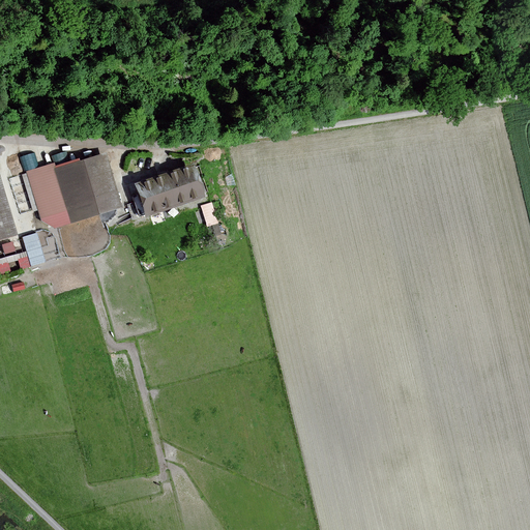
[(22,154),(26,169),(39,165),(35,151),(22,154)]
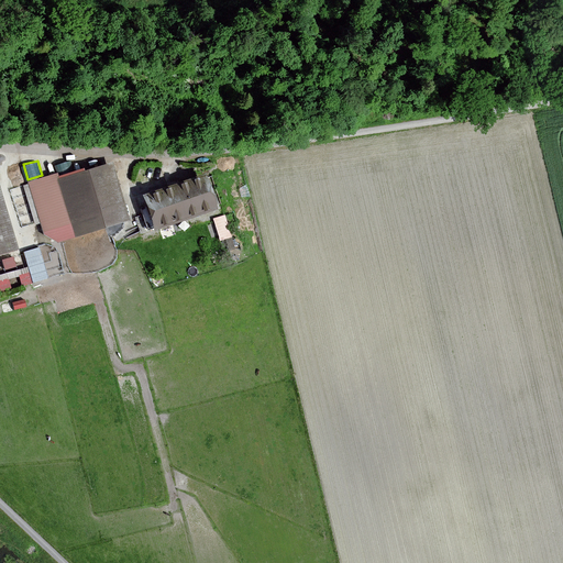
[(56,174),(30,183),(50,245),(129,220),(111,164),(58,180),(56,174)]
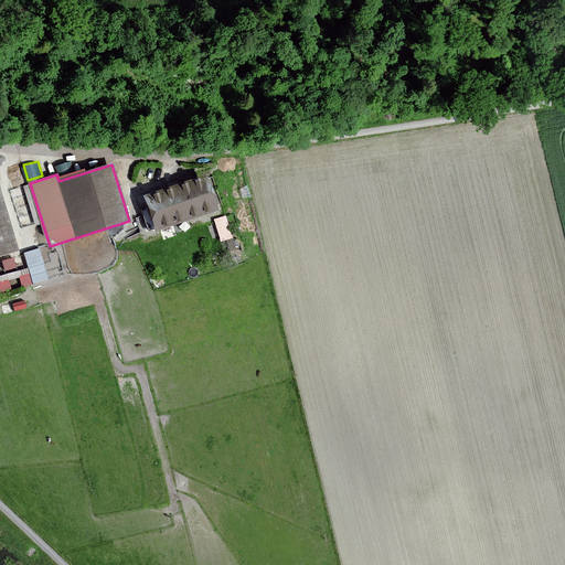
[(206,176),(146,196),(157,227),(217,206),(206,176)]
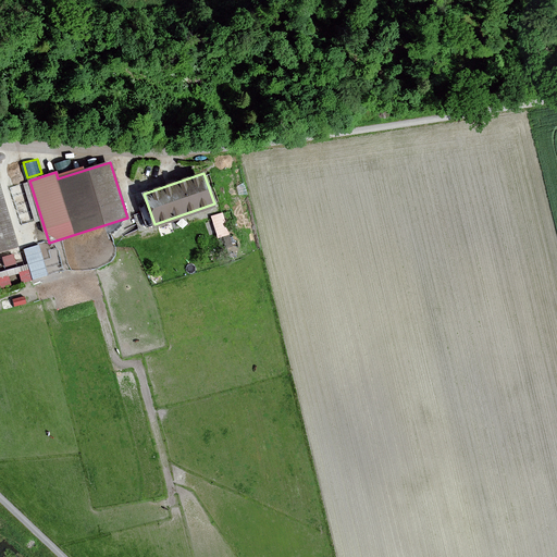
[(0,250),(17,246),(0,188),(0,250)]
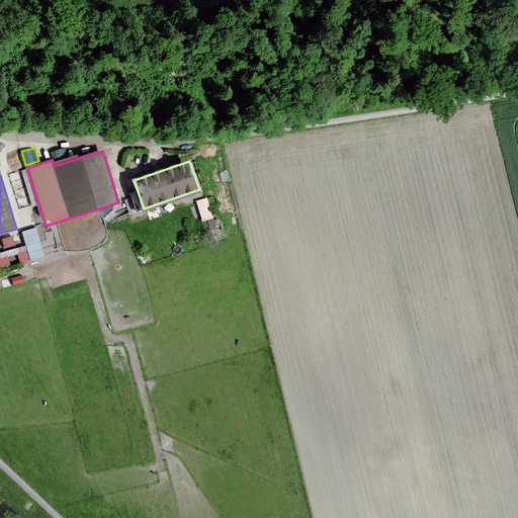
[(196,198),(202,221),(216,217),(209,195),(196,198)]
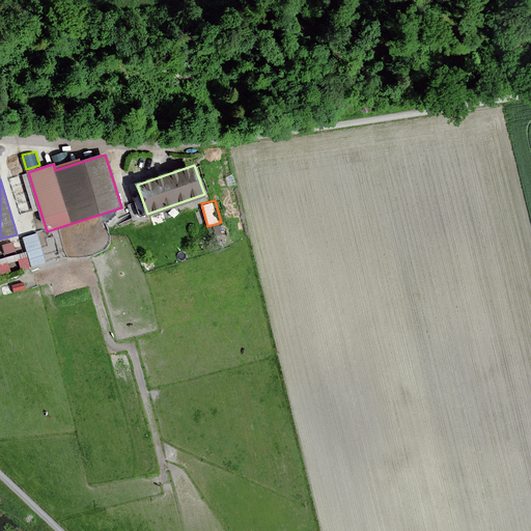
[(30,266),(46,262),(38,231),(24,234),(30,266)]
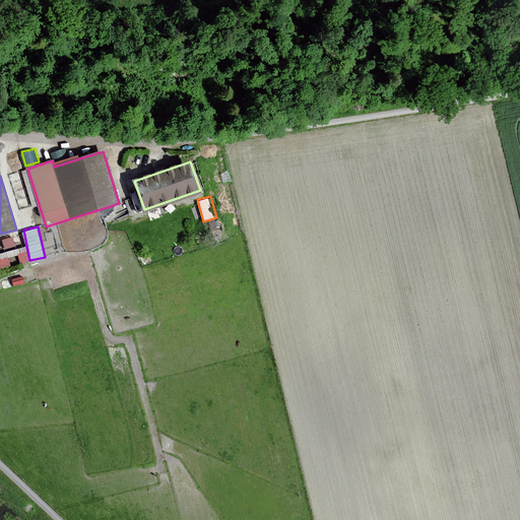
[(4,247),(16,244),(14,235),(2,238),(4,247)]
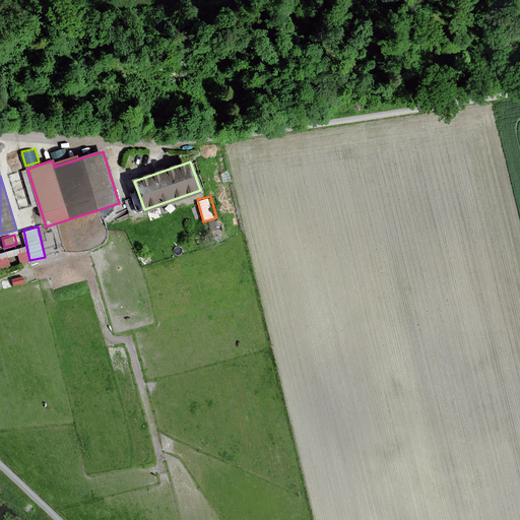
[(25,244),(0,251),(0,267),(13,264),(10,255),(18,253),(21,263),(30,260),(25,244)]
